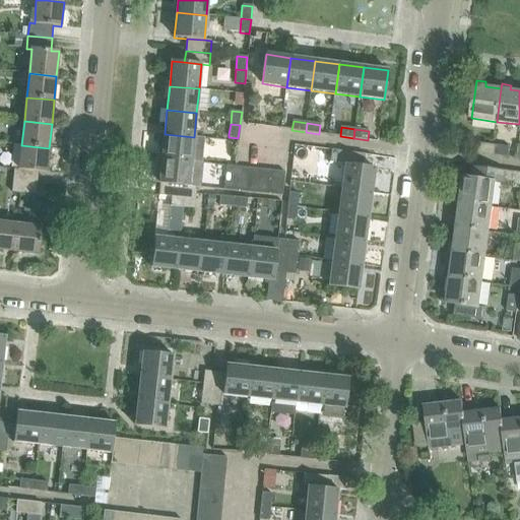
[(163,158),(192,161),(194,137),(165,134),(163,158)]
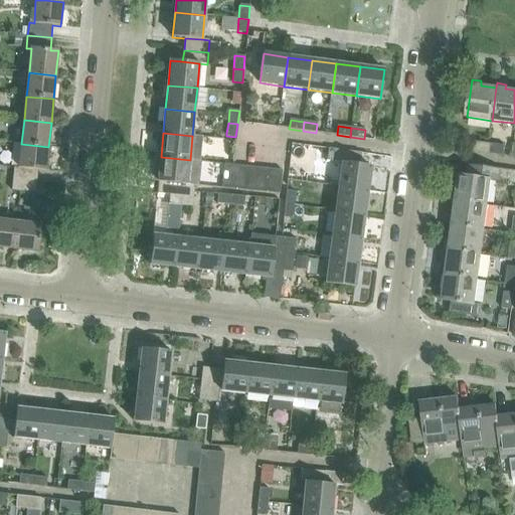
[(472,151),(488,154),(505,156),(506,146),(473,141),(472,151)]
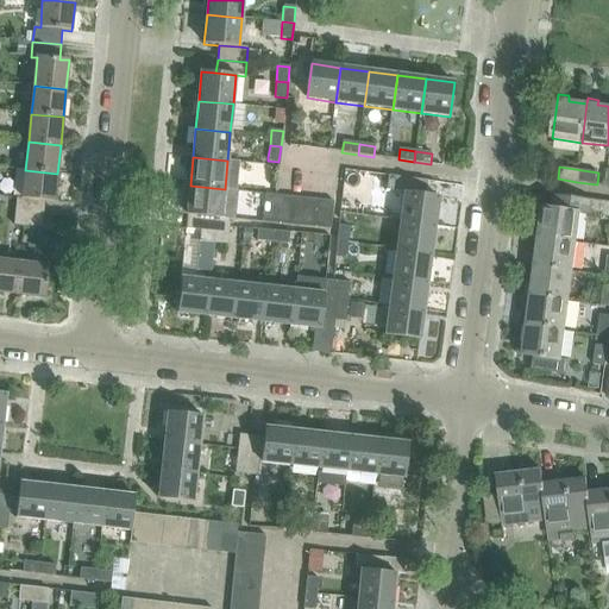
[(23,199),(17,198),(16,213),(30,214),(44,215),(45,201),(55,202),(57,174),(25,170),(23,199)]
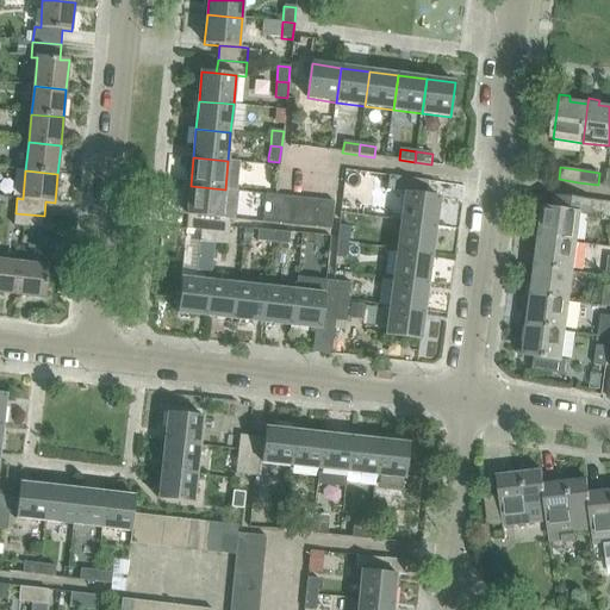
[(405,193),(427,195),(429,181),(390,176),(387,191),(405,193)]
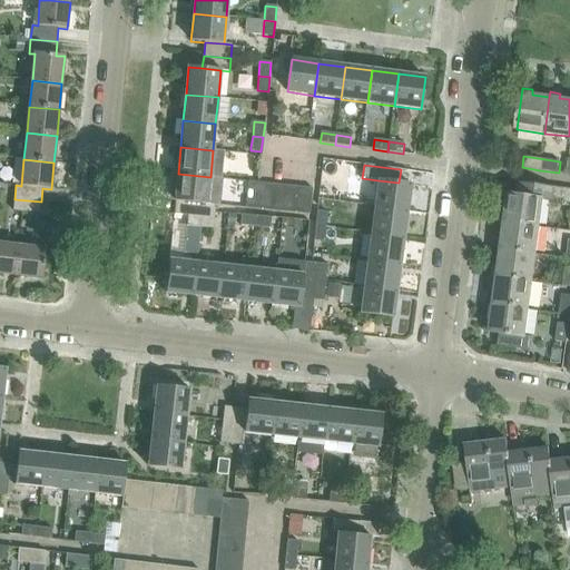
[(189,203),(207,205),(210,177),(178,174),(175,202),(189,203)]
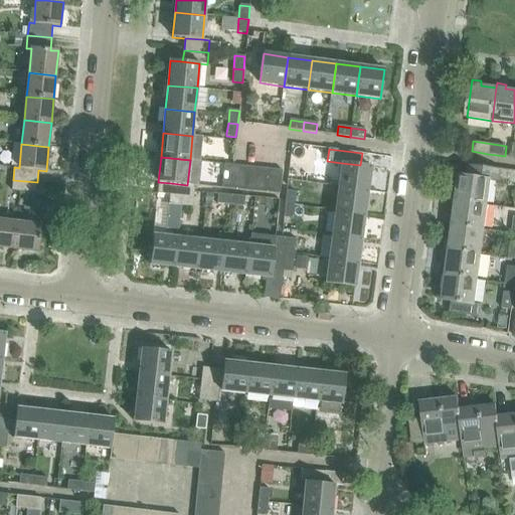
[(339,187),(368,191),(371,166),(342,163),(339,187)]
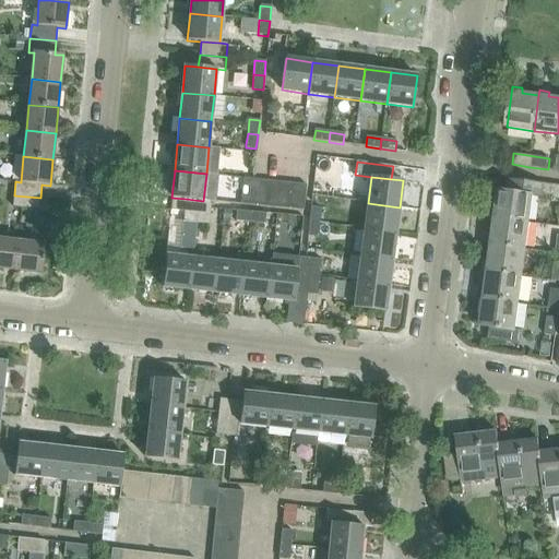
[(254,179),(252,179),(244,178),(242,191),(252,192),(254,179)]
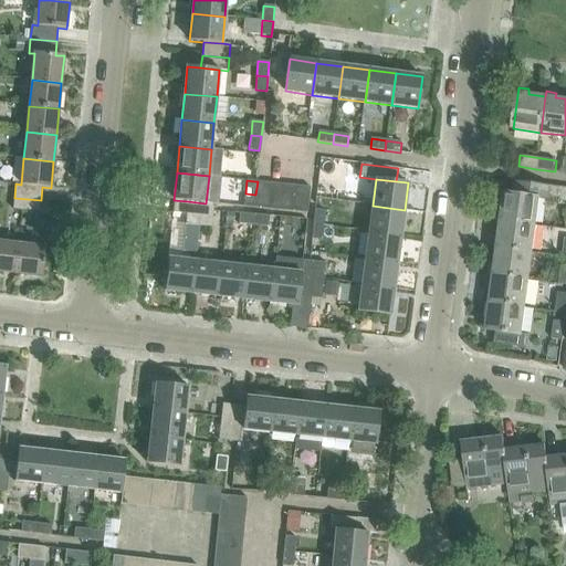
[(258,181),(255,195),(254,208),(268,209),(271,184),(258,181)]
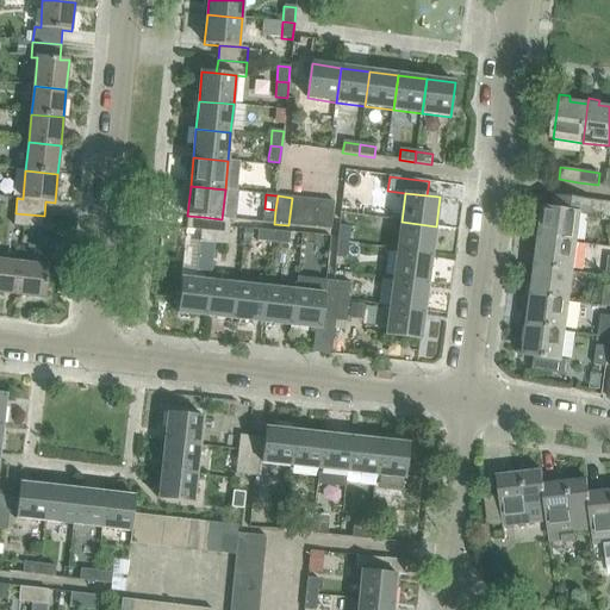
[(543,207),(542,217),(541,228),(535,228),(534,238),(540,238),(578,243),(583,213),(591,215),(593,200),(556,195),(554,210),(543,207)]
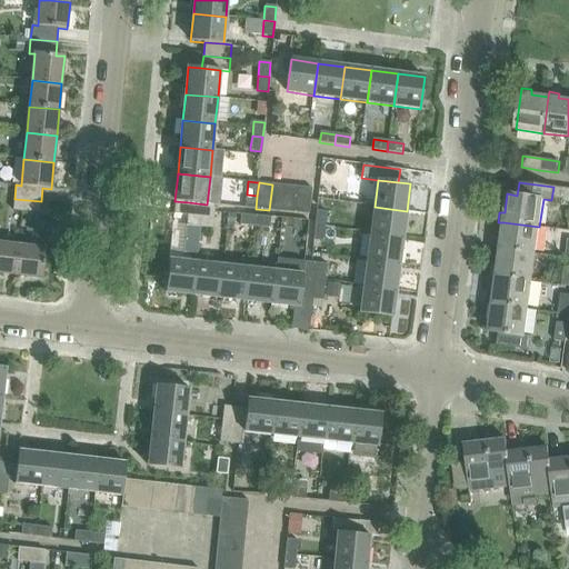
[(269,210),(282,212),(286,186),(272,185),(269,210)]
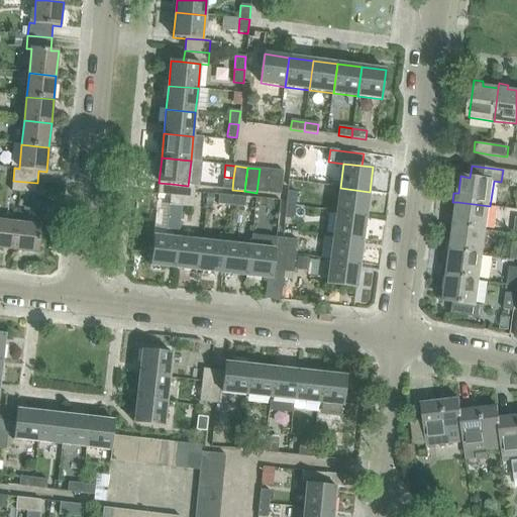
[(256,193),(269,194),(272,170),(260,169),(256,193)]
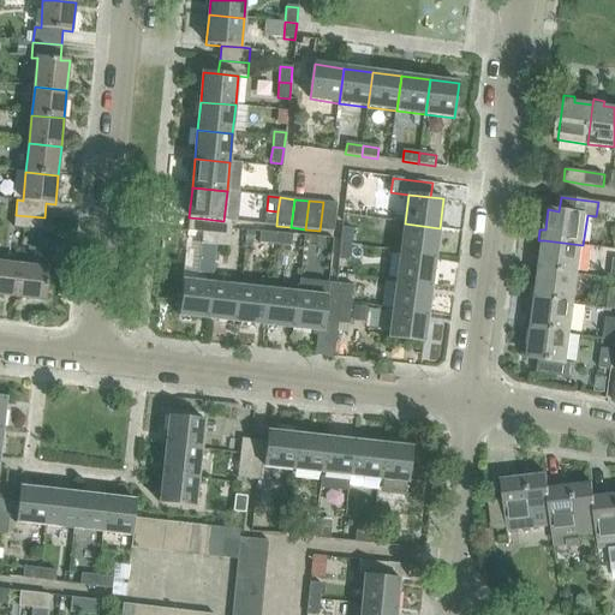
[(323,202),(320,231),(334,232),(338,203),(323,202)]
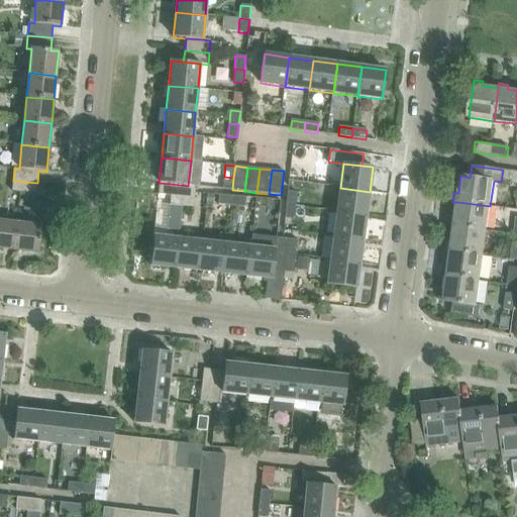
[(516,171),(503,170),(501,182),(516,183),(516,171)]
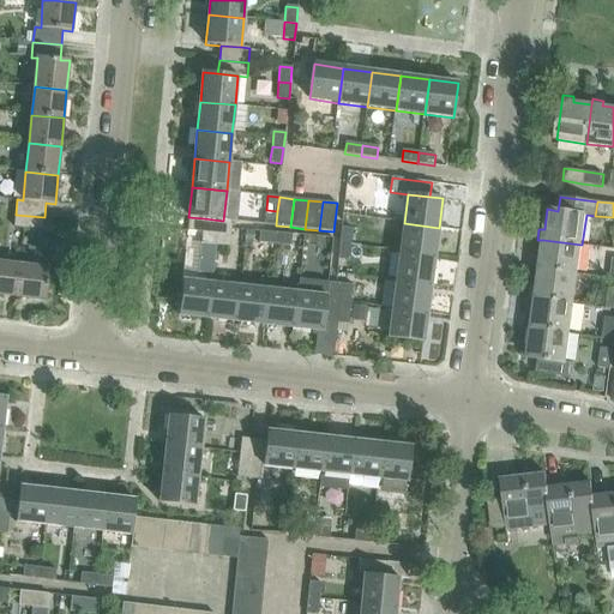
[(265,224),(276,226),(277,211),(266,210),(265,224)]
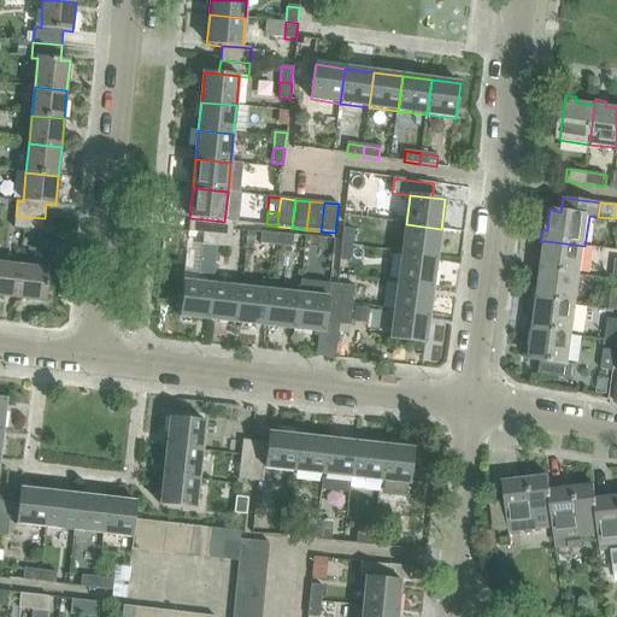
[(15,228),(29,230),(30,217),(16,216),(15,228)]
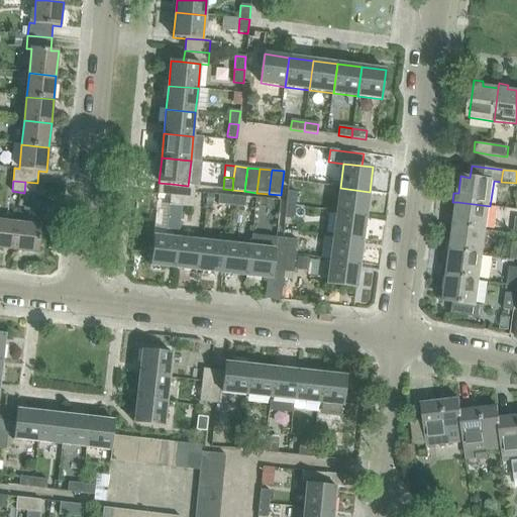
[(24,193),(36,194),(37,183),(25,182),(24,193)]
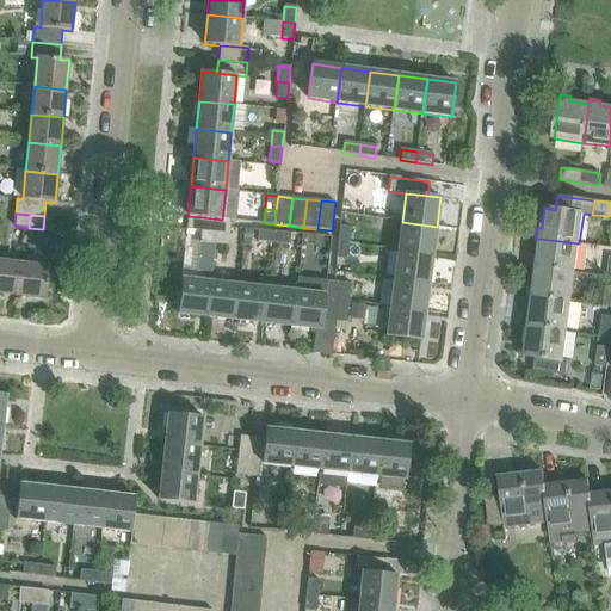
[(216,233),(229,234),(232,220),(222,220),(203,217),(202,232),(216,233)]
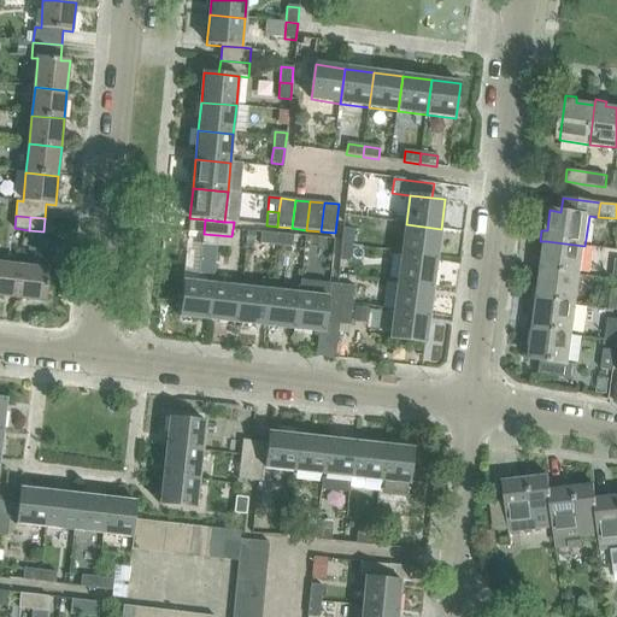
[(438,258),(441,229),(406,224),(403,253),(438,258)]
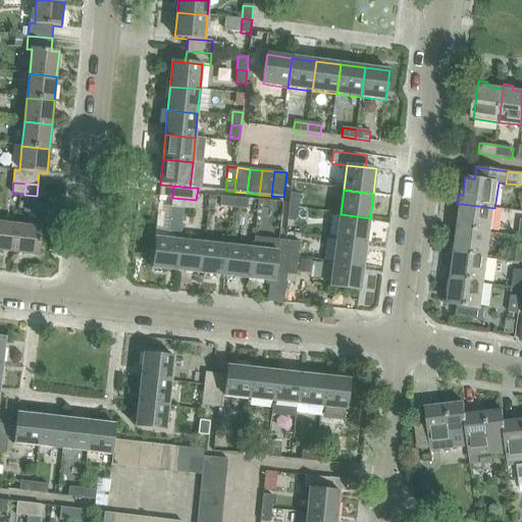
[(290,194),(289,207),(299,208),(300,195),(290,194)]
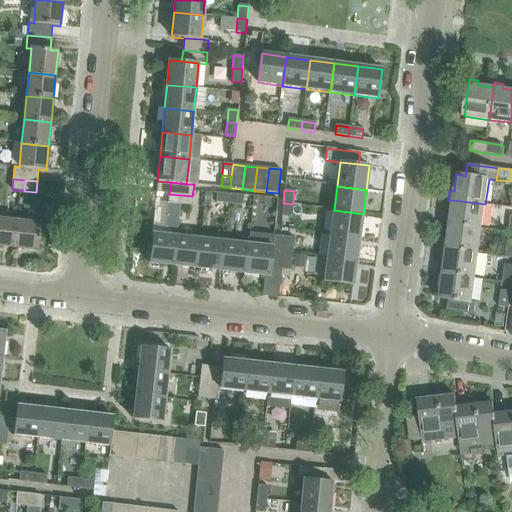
[(230,194),(217,193),(215,202),(229,204),(230,194)]
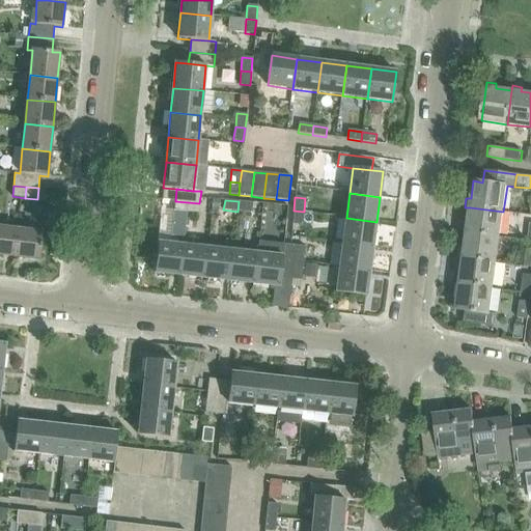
[(174,212),(187,213),(188,202),(175,201),(174,212)]
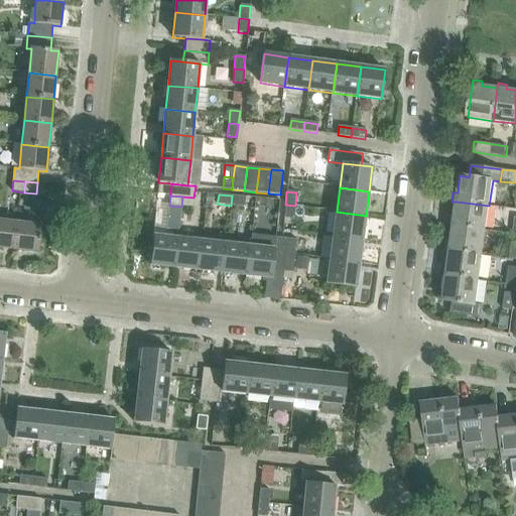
[(232,196),(231,206),(244,208),(245,198),(232,196)]
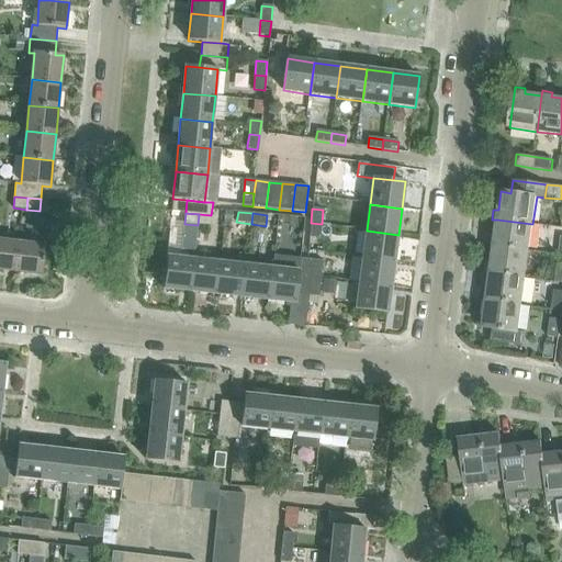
[(199,214),(198,225),(211,226),(211,215),(199,214)]
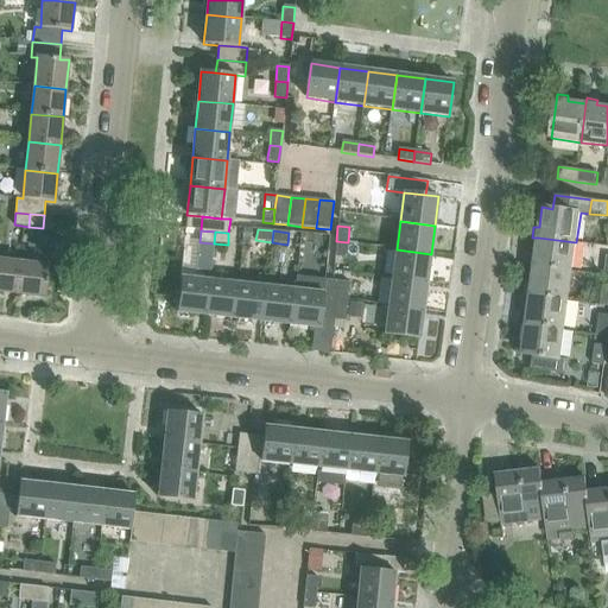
[(534,266),(572,272),(576,242),(538,238),(536,257),(530,255),(529,266),(534,267),(534,266)]
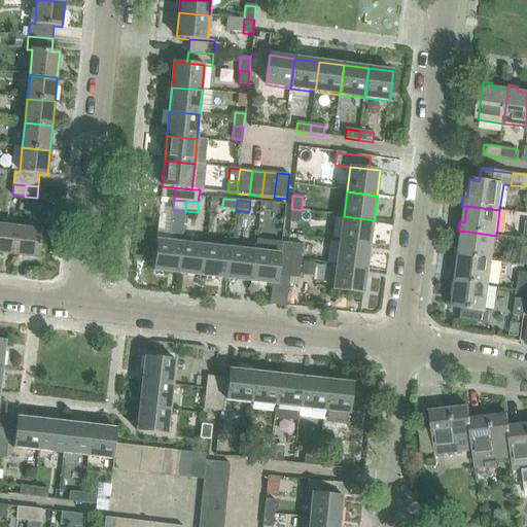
[(291,209),(290,223),(300,224),(302,210),(291,209)]
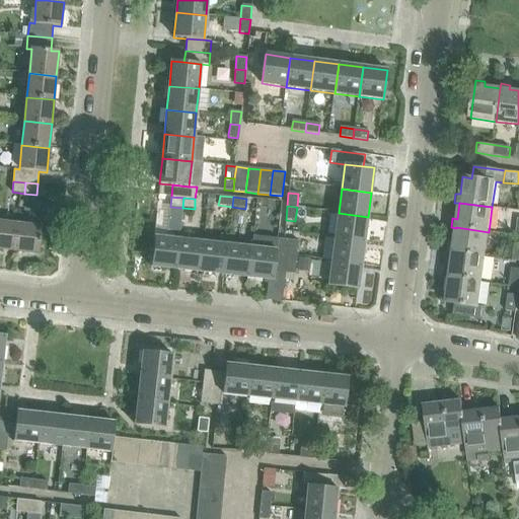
[(365,241),(368,217),(339,213),(336,237),(365,241)]
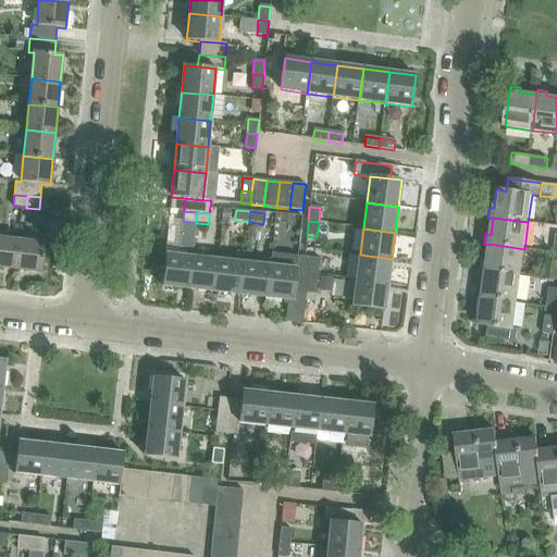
[(0,268),(15,270),(19,240),(0,238),(0,268)]
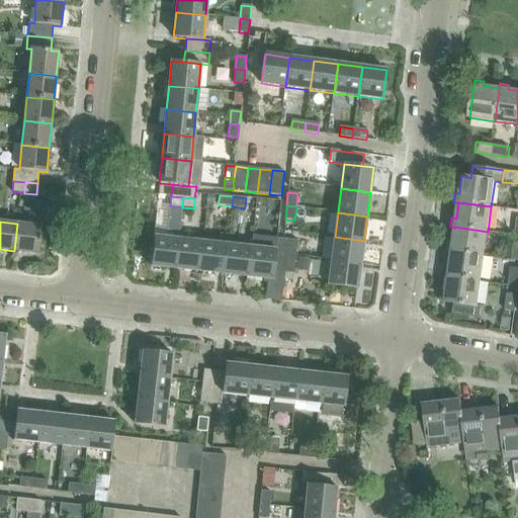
[(17,224),(14,251),(38,254),(41,227),(17,224)]
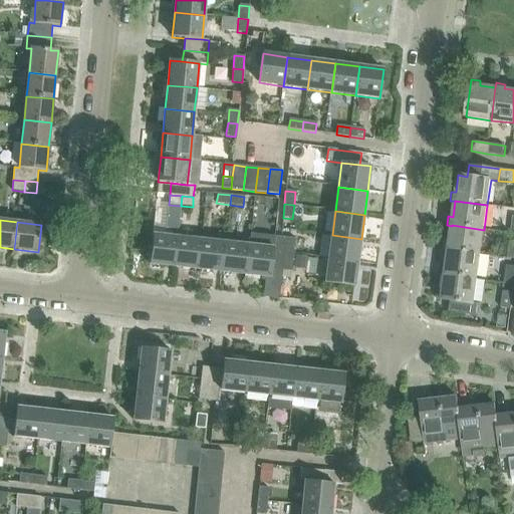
[(449,250),(481,254),(484,230),(452,225),(452,226),(450,241),(445,241),(444,250),(448,251),(449,250)]
